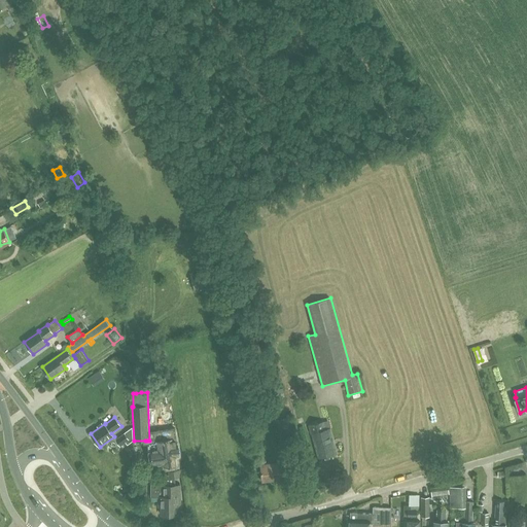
[(325,429),(323,422),(310,425),(312,433),(313,433),(319,458),(337,453),(329,428),(325,429)]
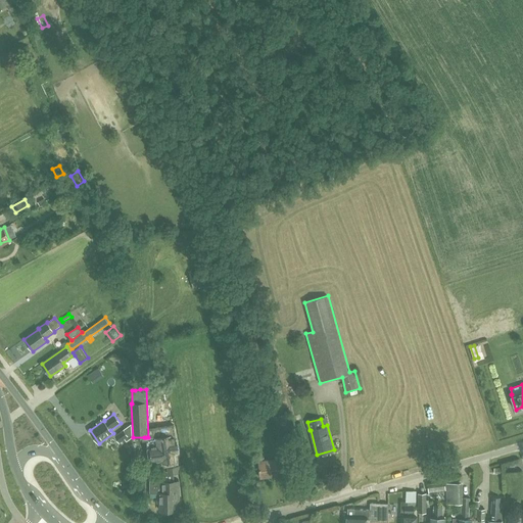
[(132,436),(132,425),(124,430),(115,436),(120,442),(125,438),(127,441),(132,436)]
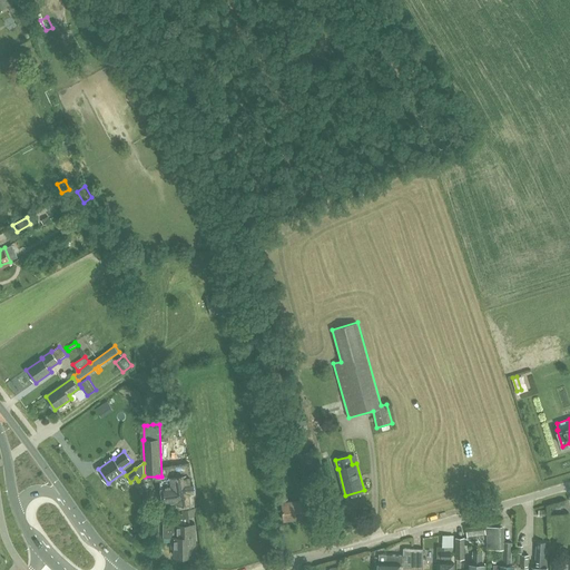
[(175,470),(164,471),(167,502),(180,501),(180,502),(192,501),(190,492),(194,492),(190,463),(174,465),(175,470)]
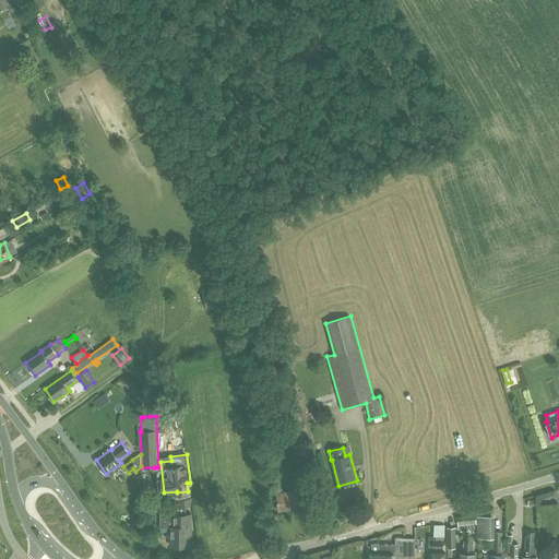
[(280,511),(292,509),(290,506),(304,503),(301,483),(295,484),(295,490),(276,492),(280,511)]
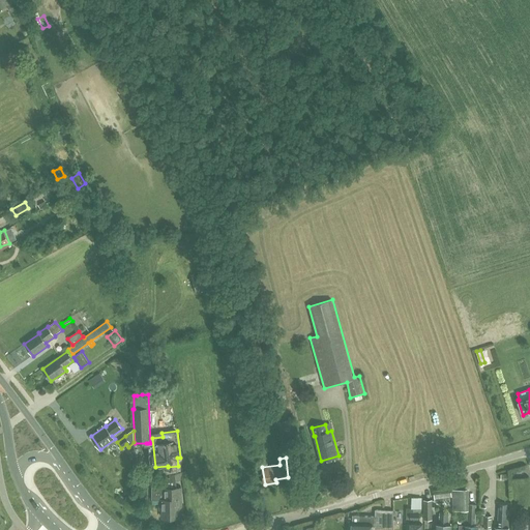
[(171,477),(171,479),(176,479),(183,478),(182,471),(170,473),(171,477)]
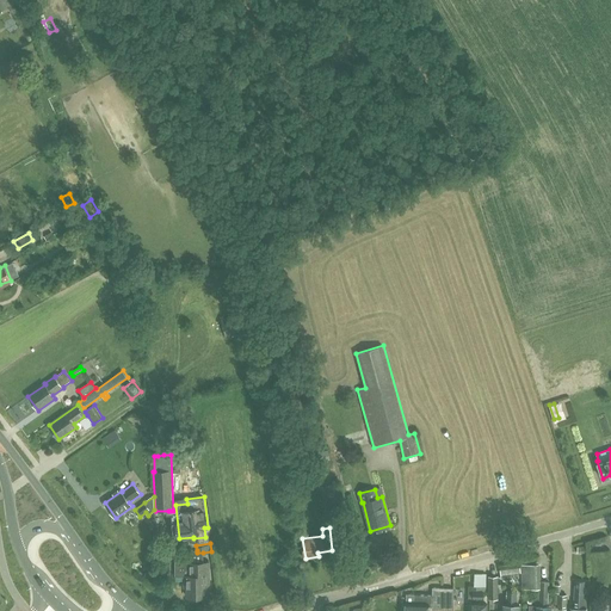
[(176,562),(177,576),(187,576),(187,579),(184,579),(184,587),(187,587),(187,597),(205,597),(205,586),(209,586),(209,562),(202,562),(202,563),(186,563),(186,562),(176,562)]
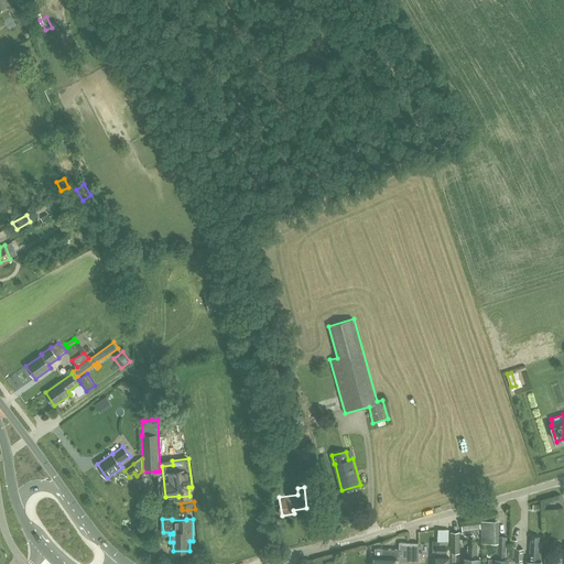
[(496,520),(481,521),(483,544),(495,543),(497,543),(496,520)]
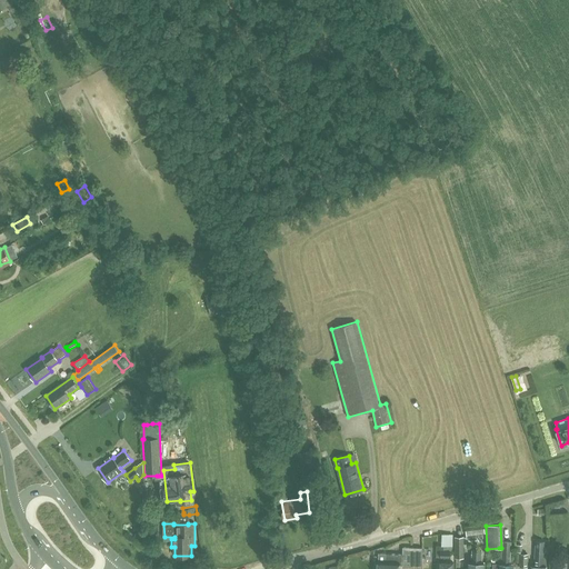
[(451,562),(452,535),(442,533),(441,550),(440,562),(439,562),(438,568),(453,568),(455,562),(451,562)]
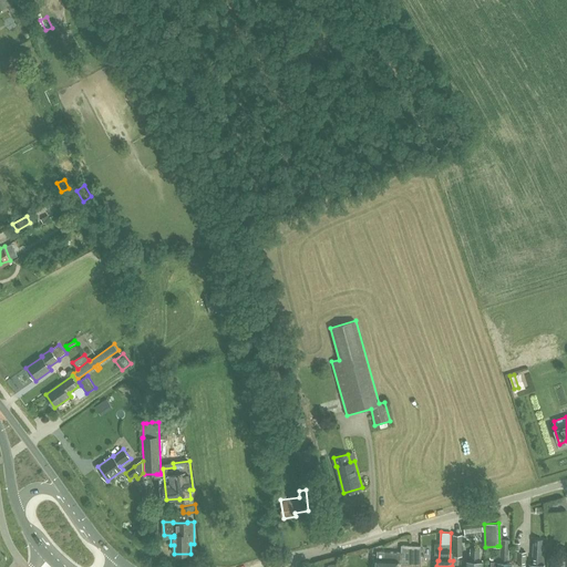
[(453,556),(463,556),(462,534),(453,534),(453,556)]
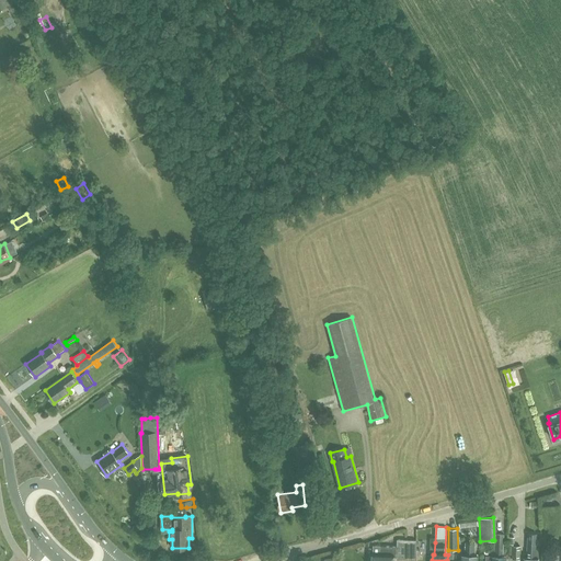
[(540,546),(540,539),(537,539),(538,534),(528,533),(527,559),(524,558),(523,560),(538,560),(539,559),(536,559),(537,546),(540,546)]
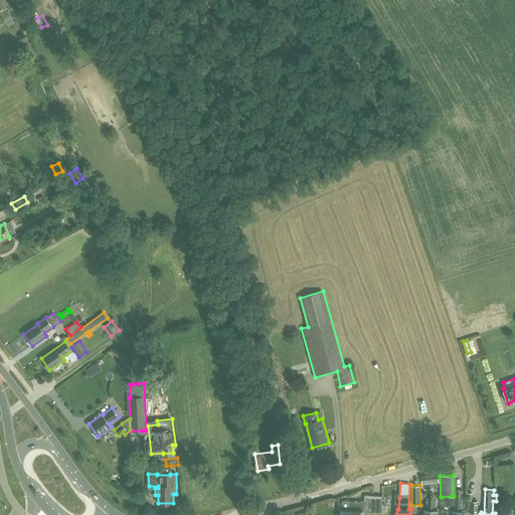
[(446,509),(446,514),(465,514),(466,511),(463,511),(463,496),(464,490),(457,490),(456,490),(456,496),(455,511),(451,511),(451,510),(446,509)]
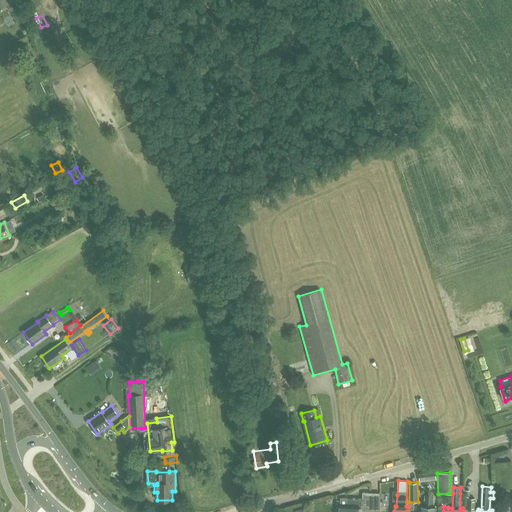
[(362,499),(362,508),(362,510),(370,511),(378,511),(379,511),(380,511),(380,493),(362,492),(362,499)]
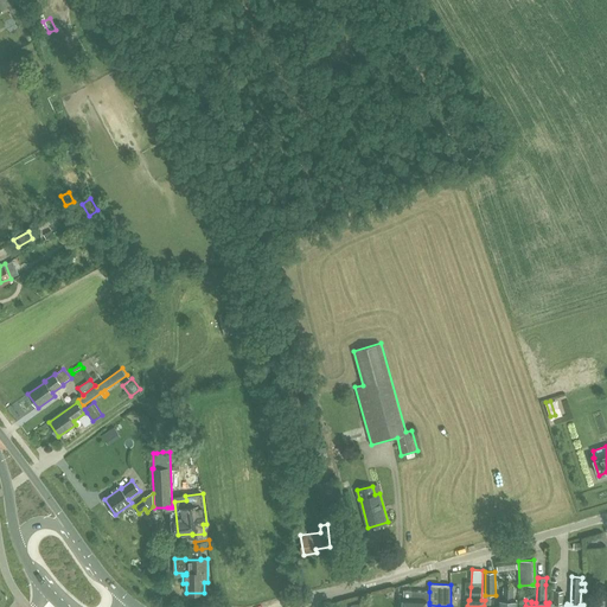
[(516,606),(517,601),(513,601),(515,587),(504,587),(503,601),(499,601),(498,606),(516,606)]
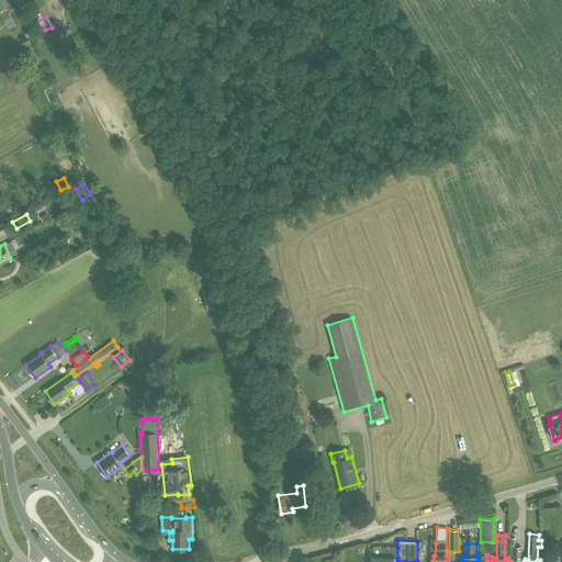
[(561,561),(561,546),(555,546),(554,561),(553,561),(552,561),(561,561)]
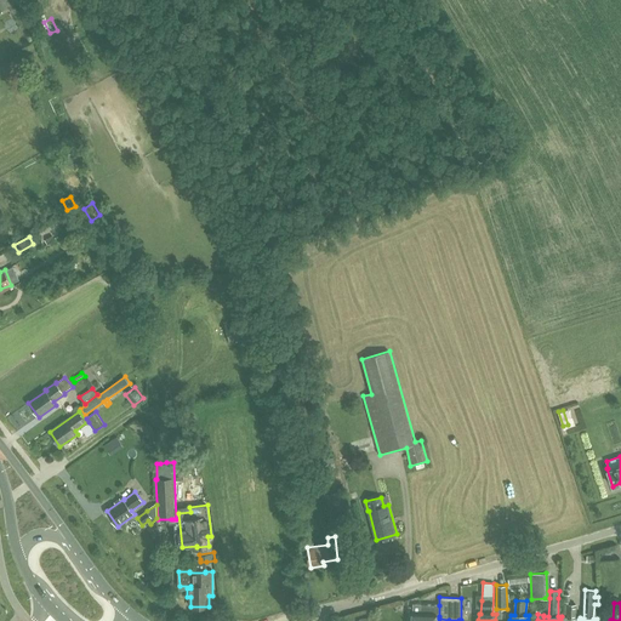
[(436,620),(437,616),(439,616),(439,605),(421,604),(414,604),(412,613),(412,620),(436,620)]
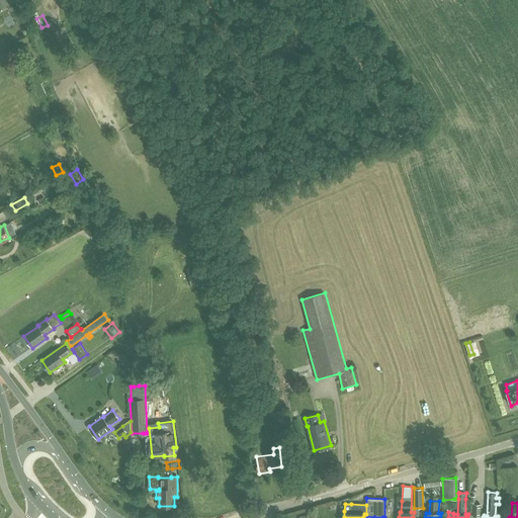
[(481,517),(482,504),(473,504),(472,516),(481,517)]
